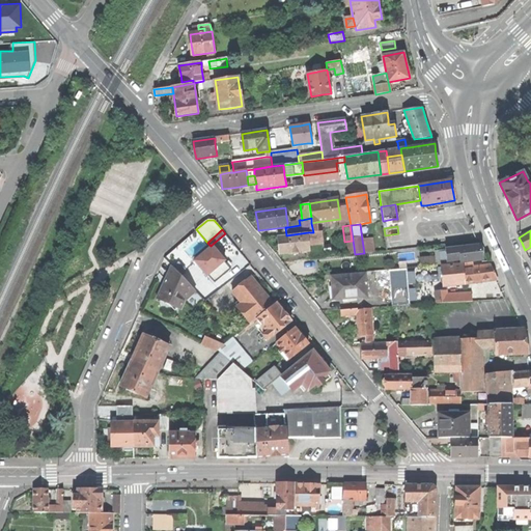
[(322,231),(317,231),(313,232),(308,232),(309,245),(324,243),(322,231)]
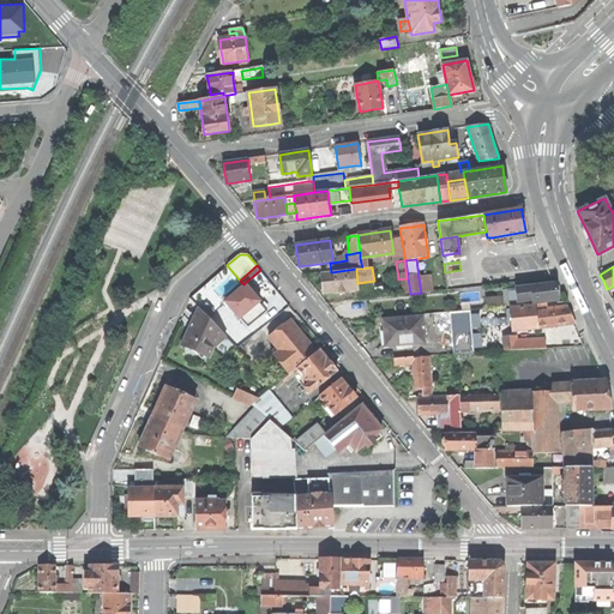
[(324,294),(359,290),(357,283),(356,269),(331,272),(321,274),(323,284),(324,294)]
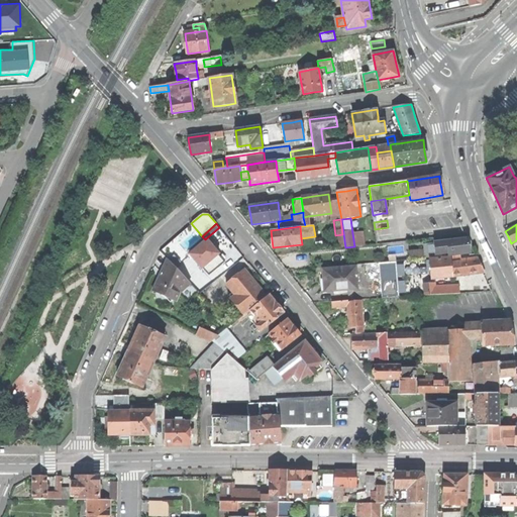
[(317,250),(315,236),(301,238),(302,244),(303,251),(317,250)]
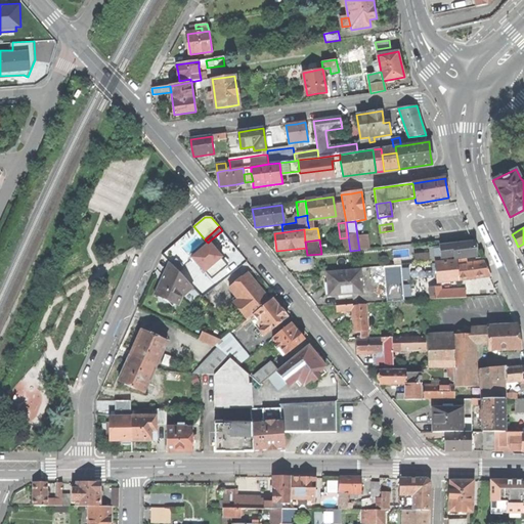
[(214,248),(209,242),(208,243),(191,257),(205,271),(221,258),(222,257),(214,248)]
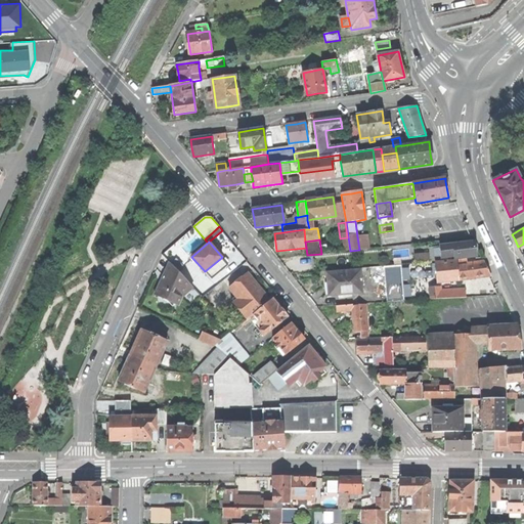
[(439,247),(441,258),(454,256),(454,259),(476,256),(475,249),(474,243),(439,247)]
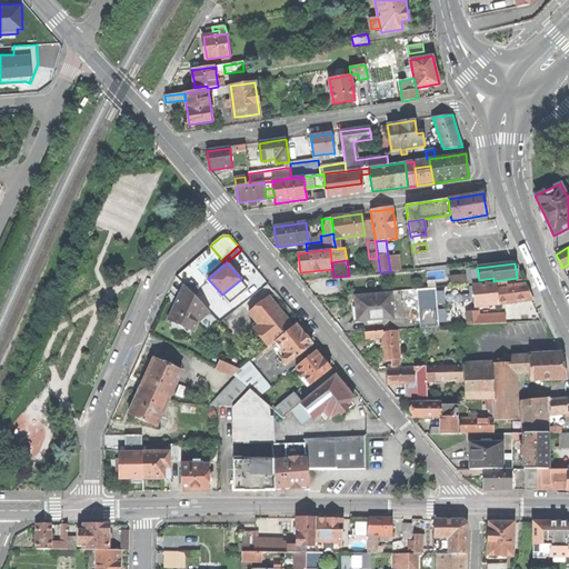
[(450,277),(450,287),(466,286),(465,278),(465,276),(450,277)]
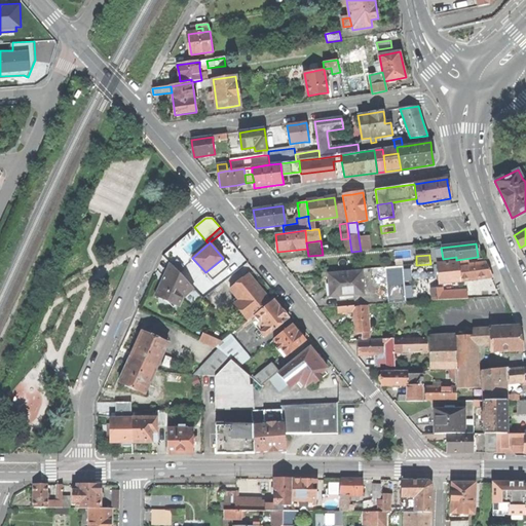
[(228,266),(222,259),(205,272),(213,279),(228,266)]
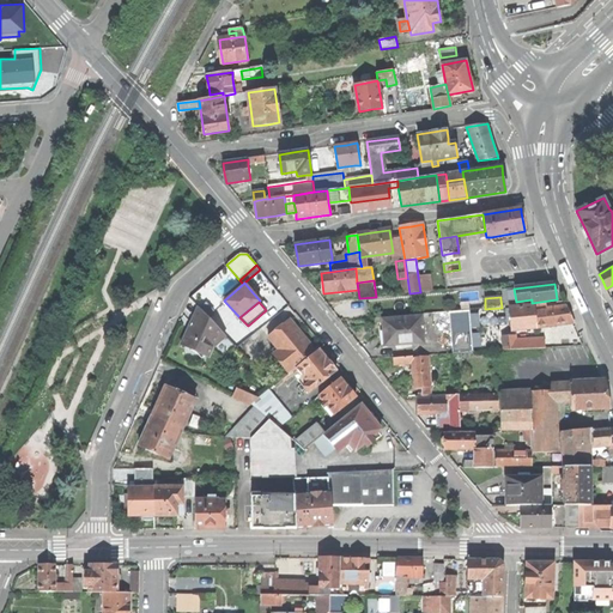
[(187,331),(181,344),(195,351),(201,358),(205,354),(210,357),(214,347),(226,335),(199,305),(187,331)]
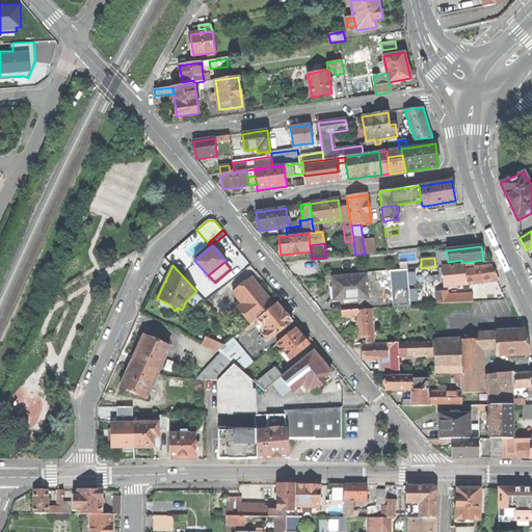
[(463,266),(442,267),(444,287),(498,281),(495,272),(491,266),(474,268),(463,270),(463,266)]
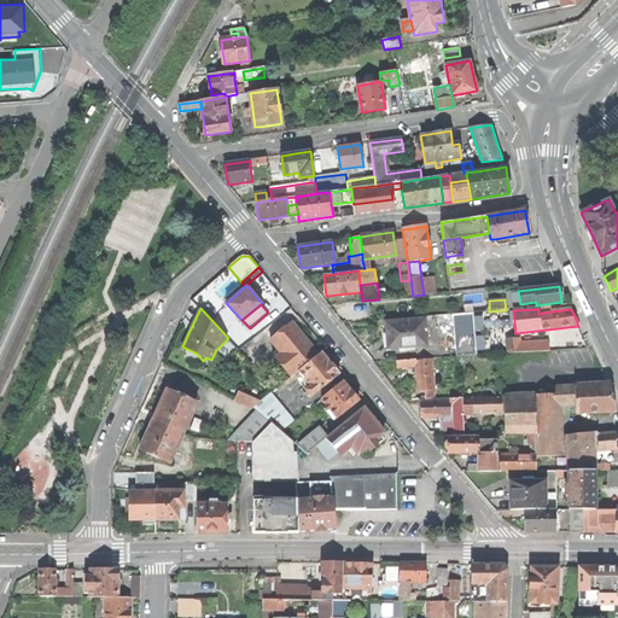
[(454,314),(458,356),(477,355),(473,313),(454,314)]
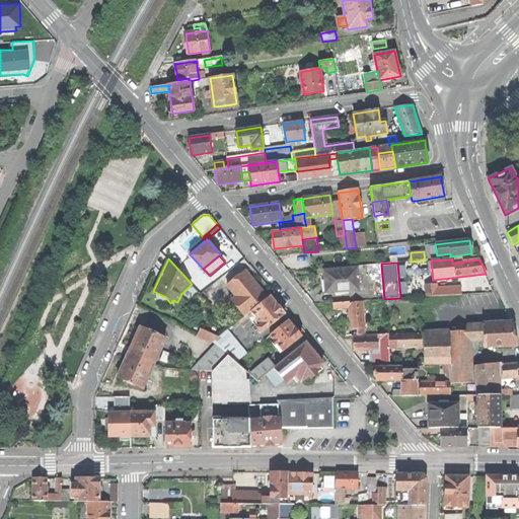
[(325,281),(325,292),(358,290),(357,269),(324,271),(325,281)]
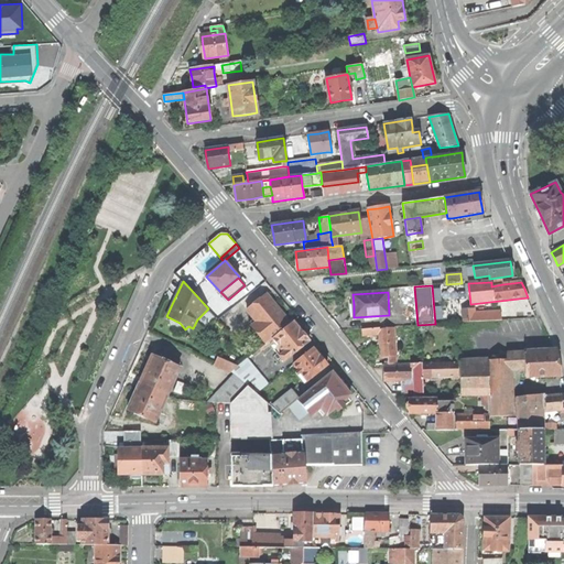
[(277,305),(267,293),(246,310),(253,318),(257,322),(263,331),(258,335),(266,344),(269,343),(273,338),(290,325),(283,317),(284,315),(277,305)]
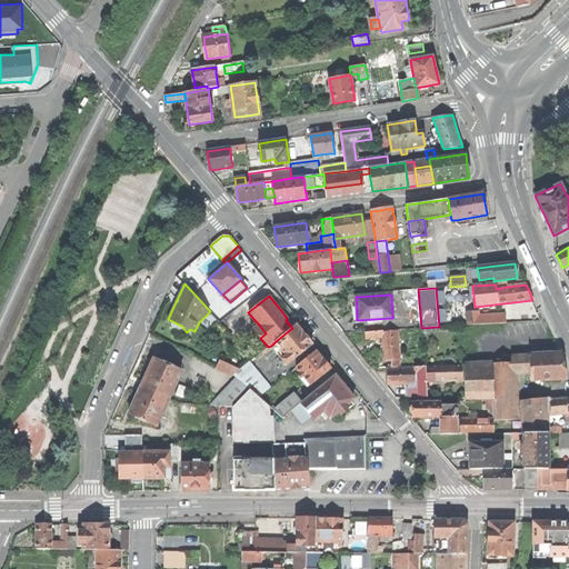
[(466,310),(467,326),(479,325),(479,317),(478,309),(466,310)]
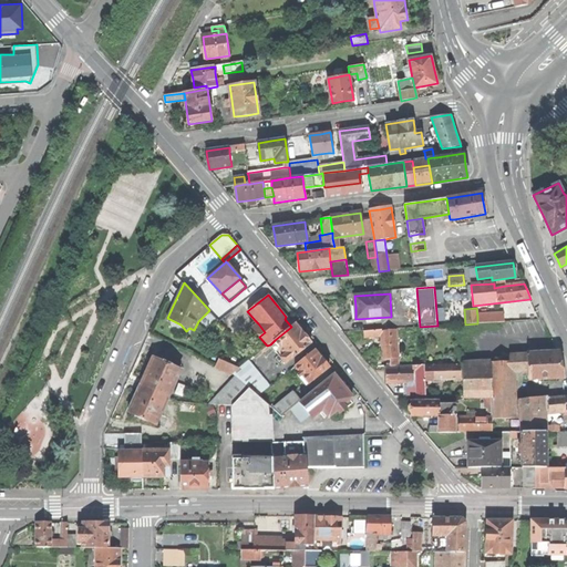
[(503,313),(477,316),(477,323),(504,321),(503,313)]
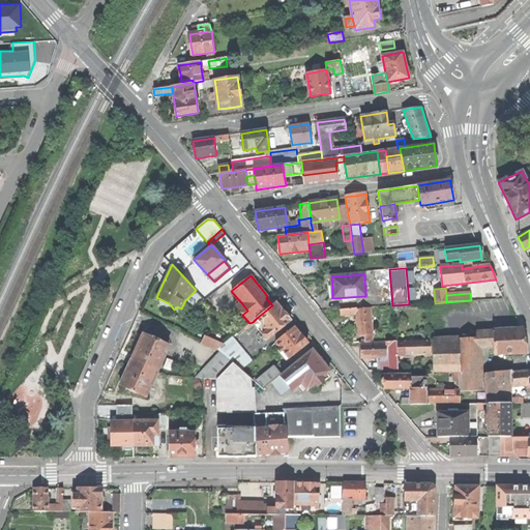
[(236,306),(242,315),(247,311),(241,302),(236,306)]
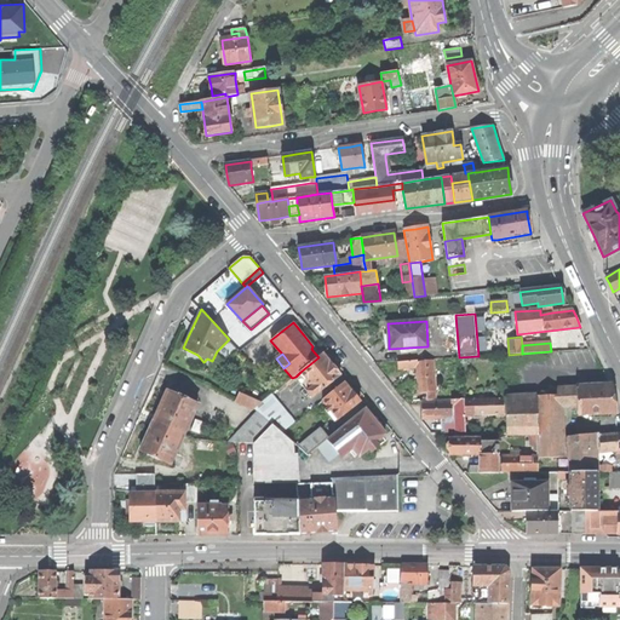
[(322,354),(320,356),(319,357),(300,372),(313,388),(308,391),(313,397),(340,374),(336,368),(331,362),(329,362),(322,354)]
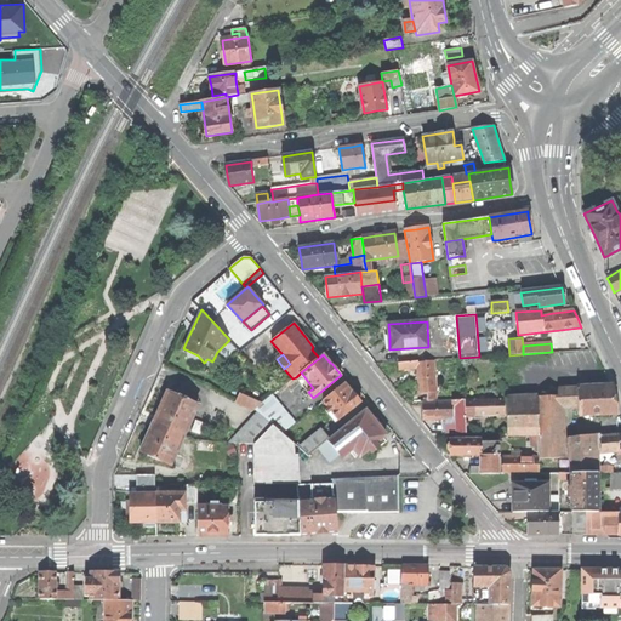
[(433,362),(417,363),(419,369),(420,381),(420,393),(428,392),(436,392),(433,362)]
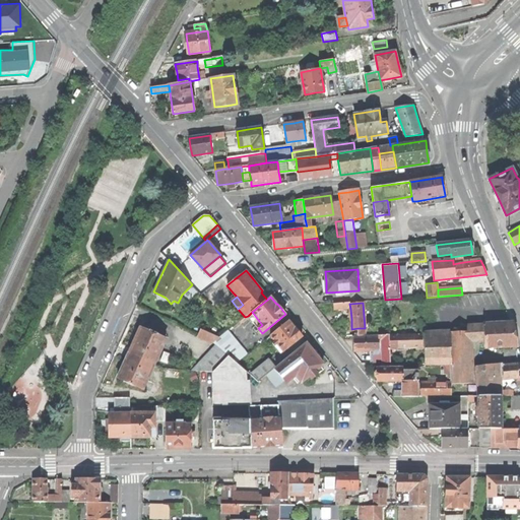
[(248,316),(258,328),(262,325),(252,312),(248,316)]
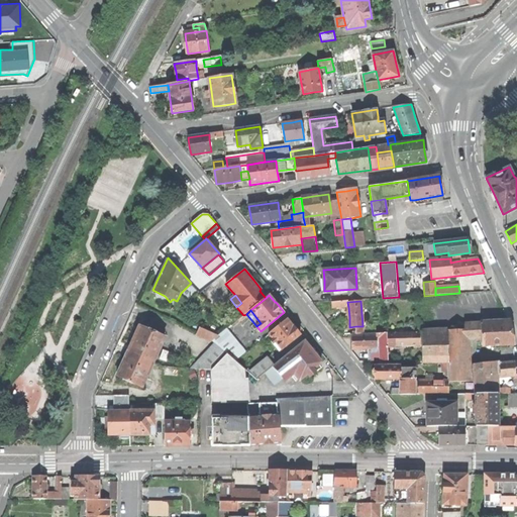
[(293,326),(287,319),(270,333),(275,339),(282,348),(300,334),(297,329),(294,326),(293,326)]
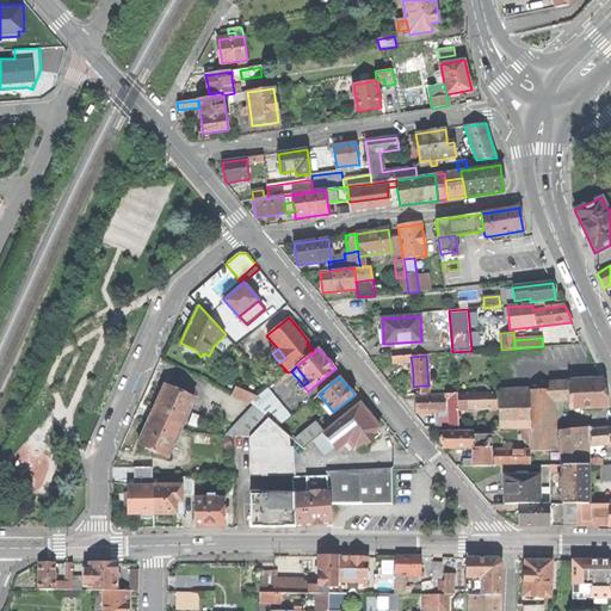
[(602,380),(568,382),(568,400),(569,408),(606,406),(604,394),(602,380)]
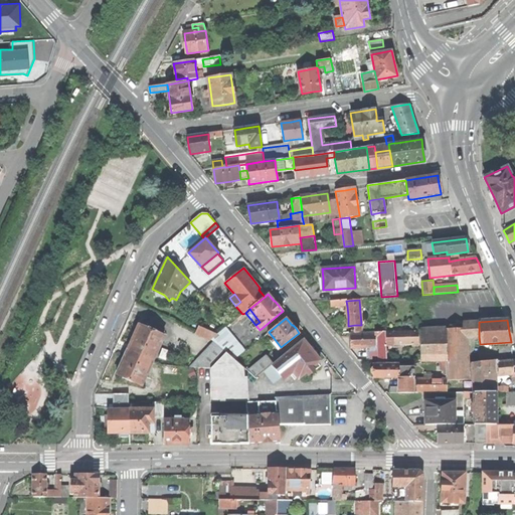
[(463,323),(463,329),(464,338),(479,337),(479,322),(463,323)]
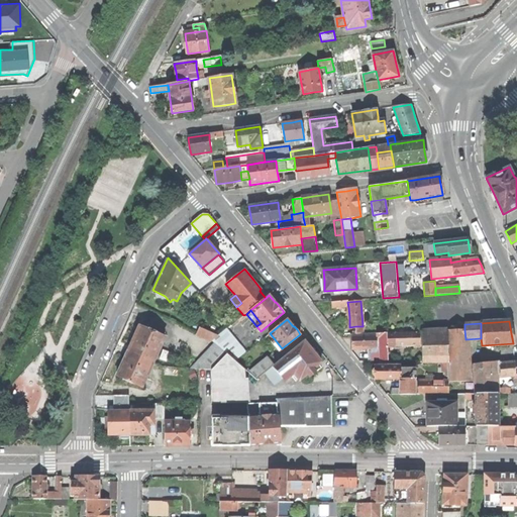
[(134,338),(128,351),(153,363),(165,336),(139,326),(134,338)]
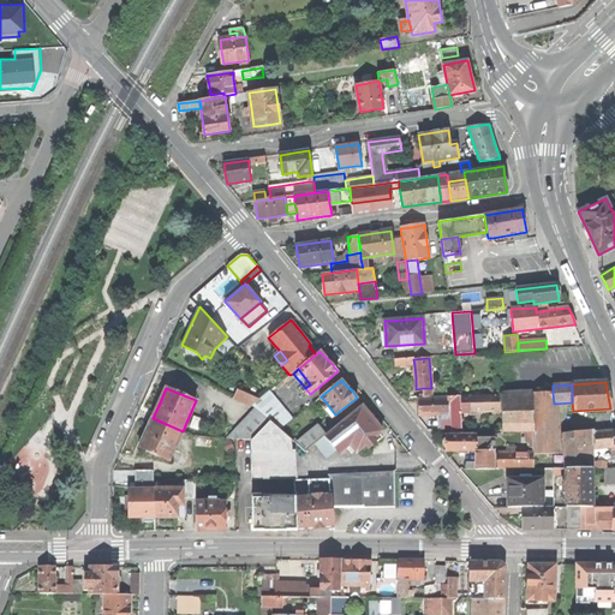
[(234,398),(252,405),(261,399),(238,388),(234,396),(234,398)]
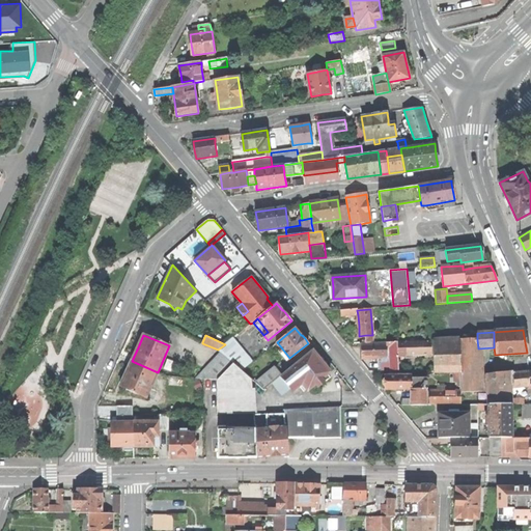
[(225,344),(218,350),(222,353),(233,363),(242,370),(253,361),(233,337),(225,344)]
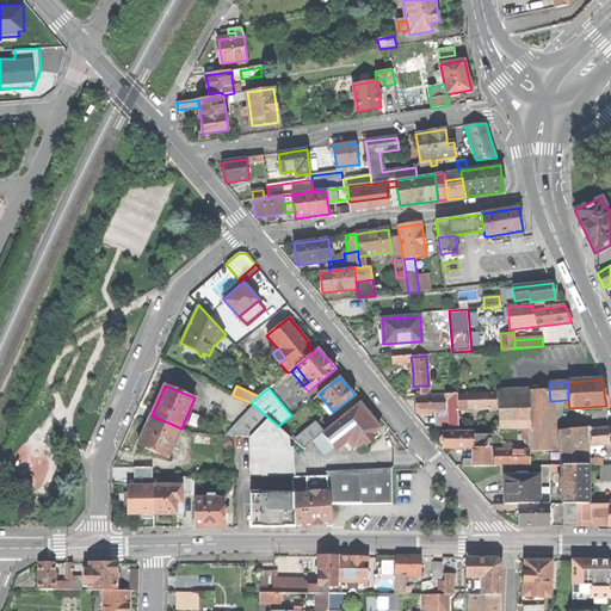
[(549,390),(499,392),(499,429),(523,429),(530,429),(530,438),(530,449),(530,451),(550,451),(550,431),(550,401),(549,390)]
